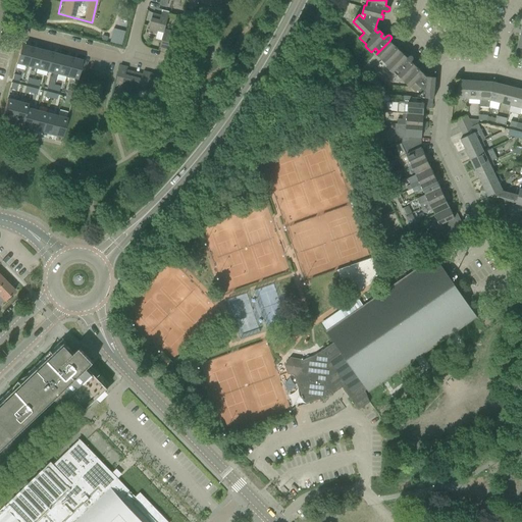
[(162,10),(162,13),(160,17),(158,16),(158,15),(153,14),(148,32),(157,35),(158,32),(164,33),(165,30),(168,14),(169,14),(170,12),(162,10)]
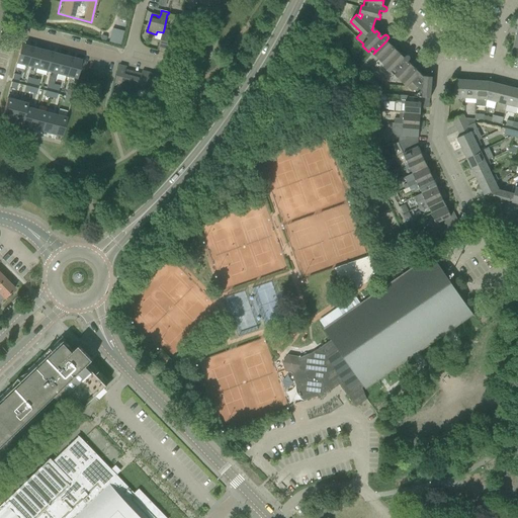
[(113,28),(109,42),(121,46),(124,31),(113,28)]
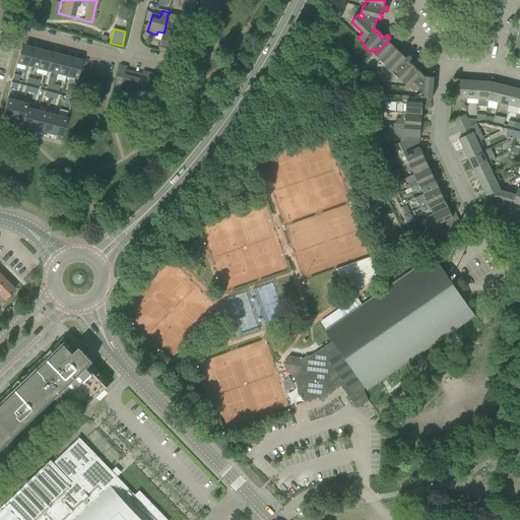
[(165,29),(164,33),(159,48),(165,49),(165,48),(168,49),(167,53),(174,55),(179,37),(172,35),(173,31),(165,29)]
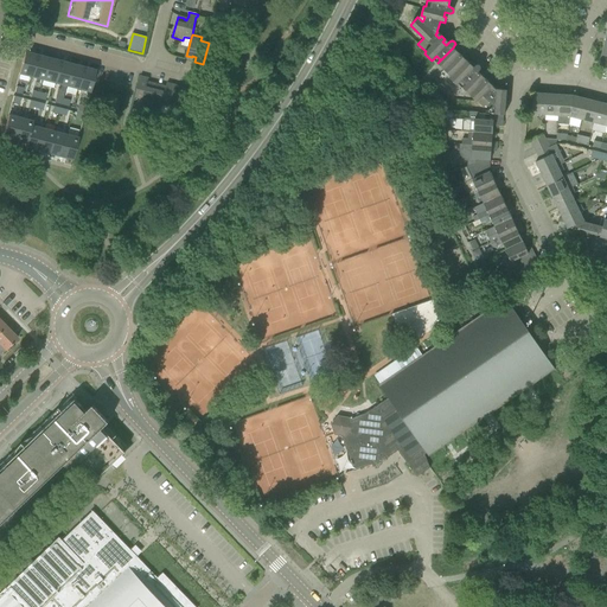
[(438,63),(440,65),(441,66),(443,69),(460,53),(458,51),(453,48),(438,63)]
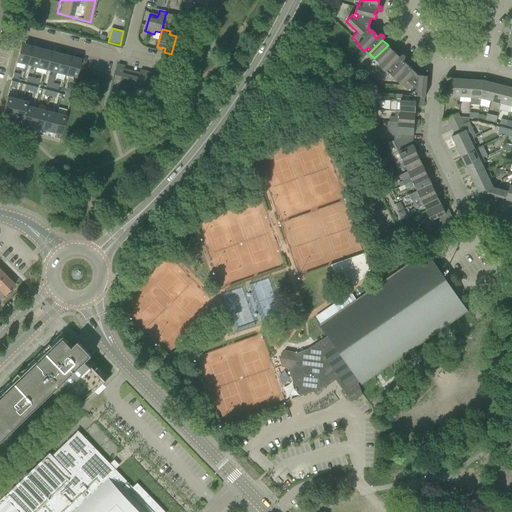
[(20,44),(16,62),(26,65),(31,47),(20,44)]
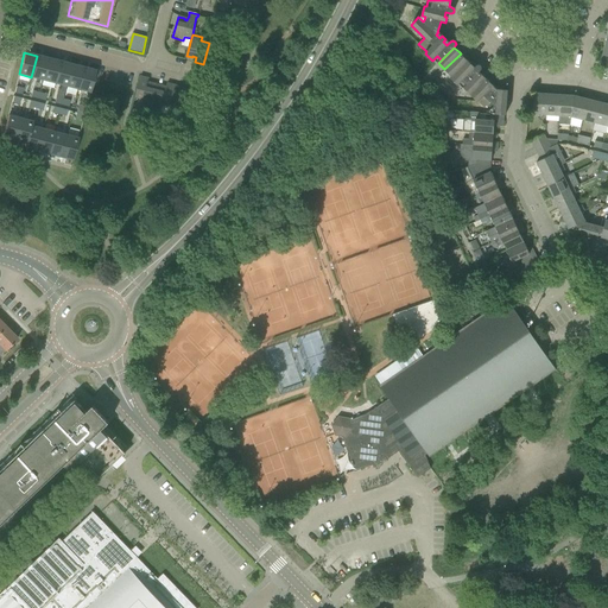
[(37,56),(31,77),(43,80),(49,58),(37,56)]
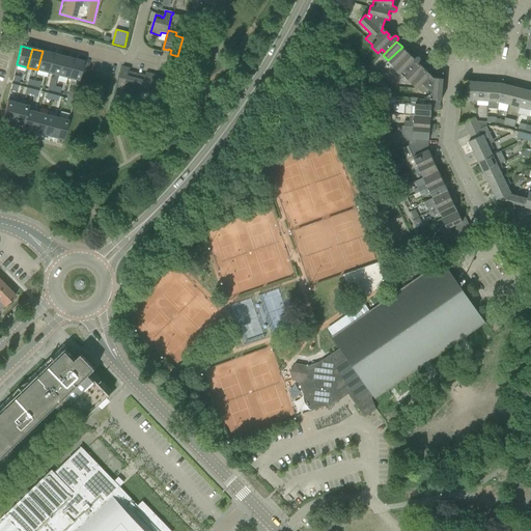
[(37,70),(36,75),(47,78),(48,73),(53,54),(43,51),(37,70)]
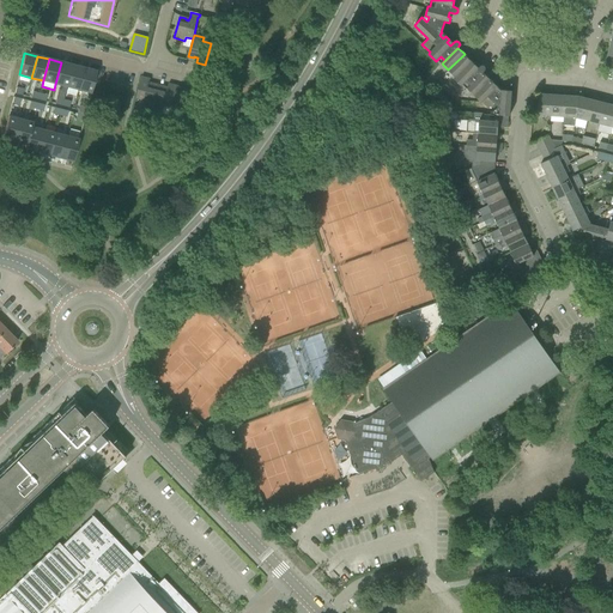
[(492,113),(495,115),(509,115),(510,115),(511,95),(511,91),(501,90),(499,92),(496,89),(498,86),(484,73),(485,71),(485,68),(484,67),(483,66),(480,67),(477,71),(473,67),(475,65),(471,61),(455,77),(456,77),(455,78),(454,79),(462,86),(466,82),(469,85),(467,87),(489,109),(495,103),(498,107),(492,113)]
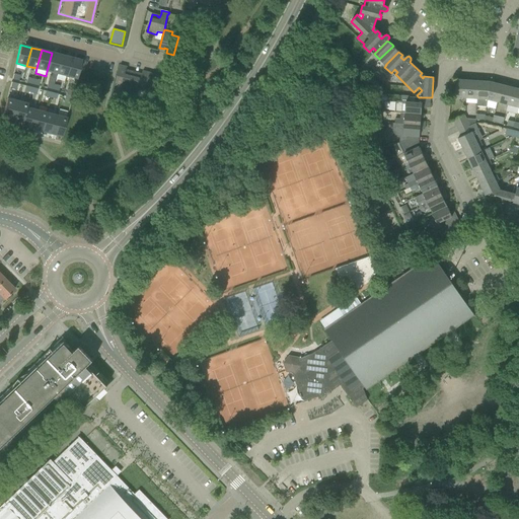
[(52,53),(47,71),(57,73),(61,55),(52,53)]
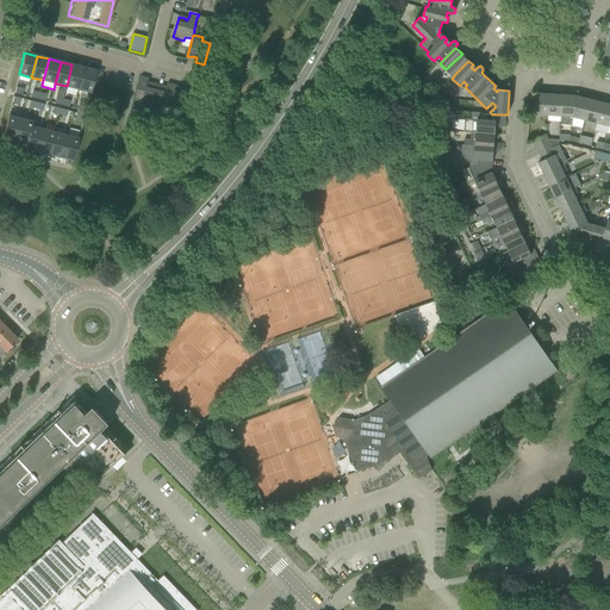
[(72,64),(67,86),(79,89),(83,68),(72,64)]
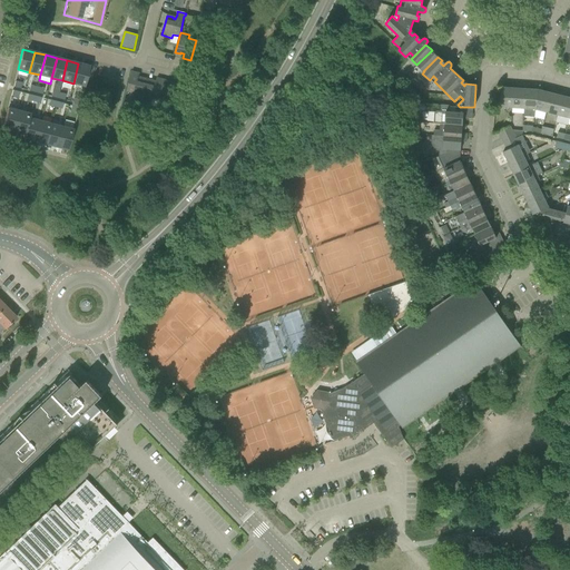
[(78,64),(74,84),(85,87),(90,67),(78,64)]
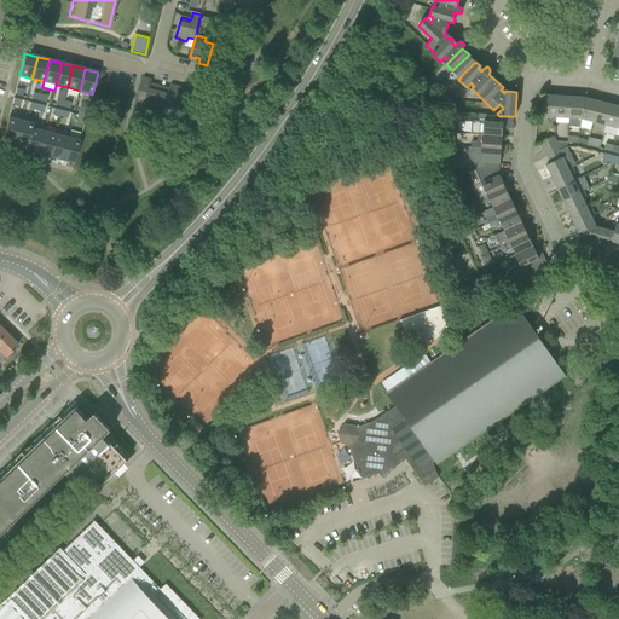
[(144,105),(155,108),(160,86),(154,85),(154,86),(150,85),(151,80),(143,77),(138,99),(145,102),(144,105)]
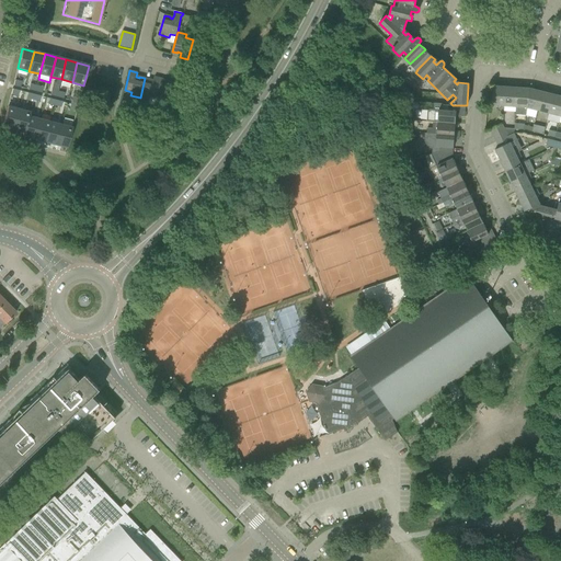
[(150,96),(157,99),(162,79),(155,77),(152,81),(150,81),(150,79),(145,78),(140,98),(149,100),(150,96)]
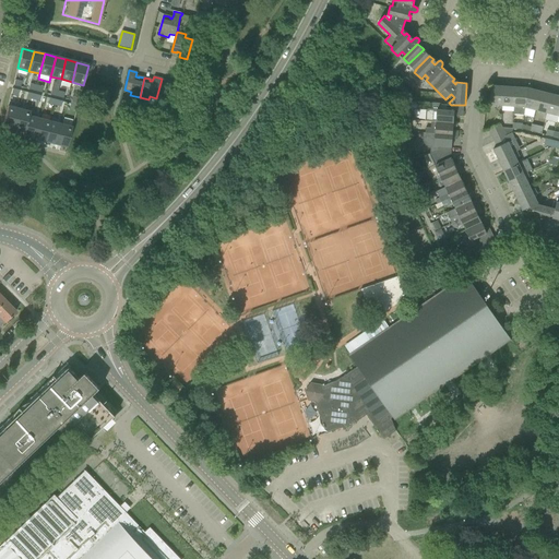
[(162,79),(156,98),(165,100),(166,97),(174,99),(179,80),(170,78),(169,82),(166,81),(167,80),(162,79)]
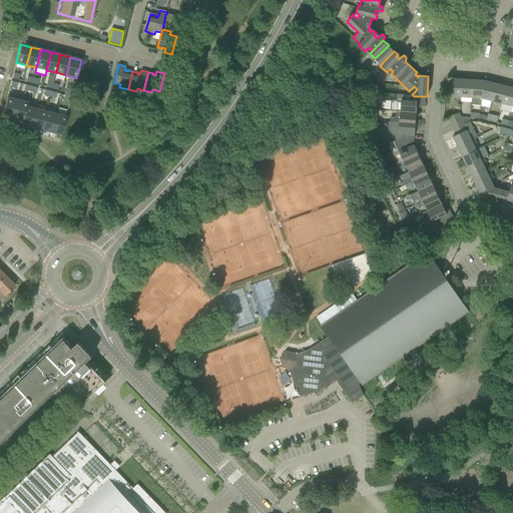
[(460,97),(461,97),(462,79),(451,78),(450,96),(460,97)]
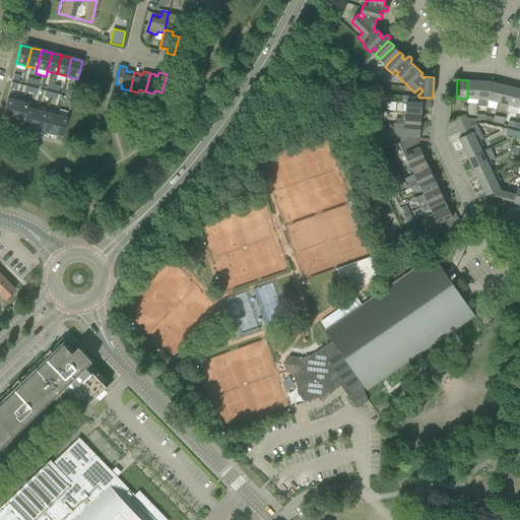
[(468,80),(467,99),(478,100),(479,81),(468,80)]
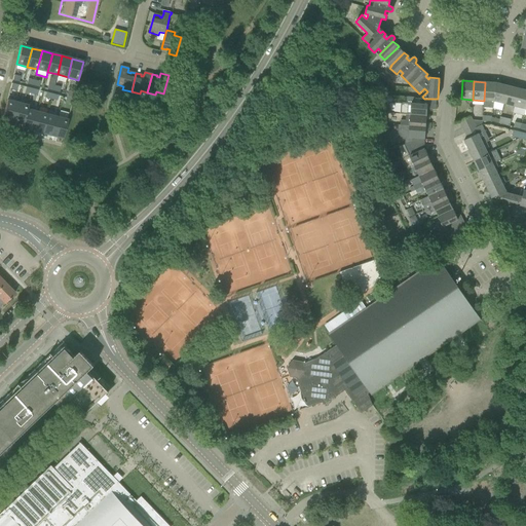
[(484,101),(494,101),(497,83),(485,82),(484,101)]
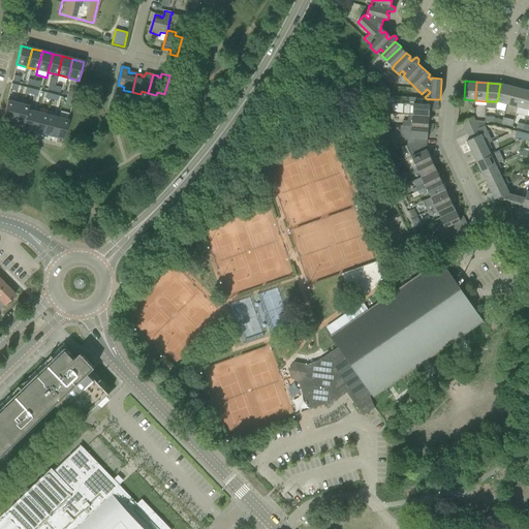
[(500,84),(497,101),(506,104),(511,87),(500,84)]
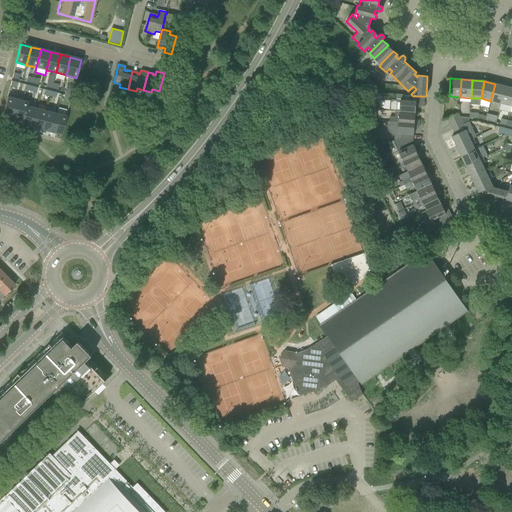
[(495,84),(490,101),(501,104),(505,86),(495,84)]
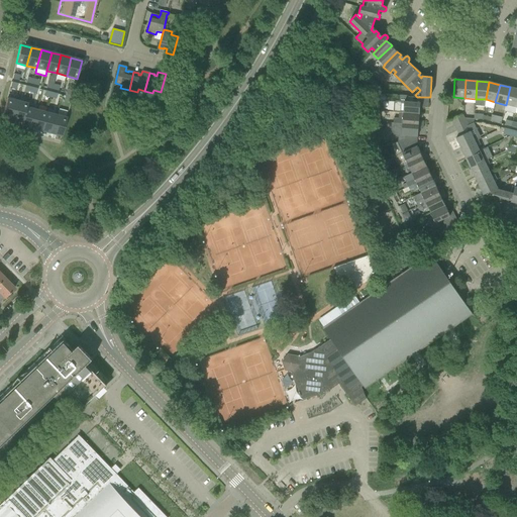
[(516,88),(510,87),(506,105),(516,107),(516,104),(516,88)]
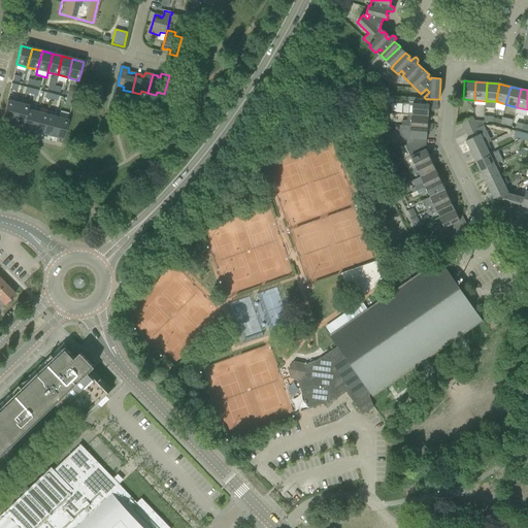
[(66,98),(65,102),(72,104),(74,97),(67,95),(66,98)]
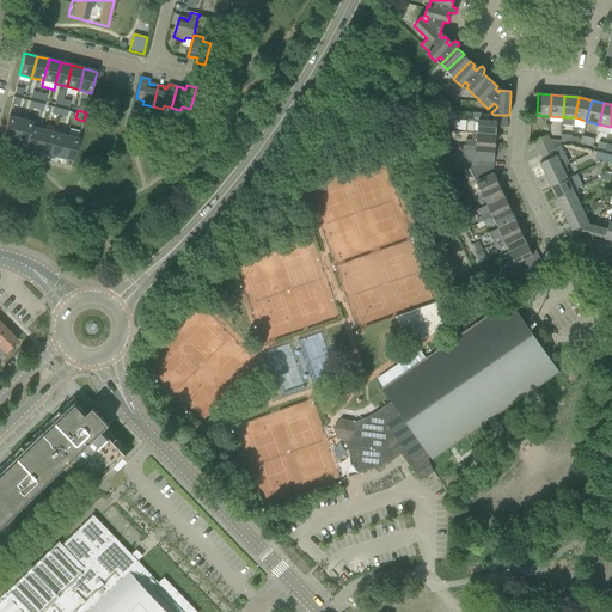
[(472,133),(496,135),(497,127),(507,128),(508,115),(494,115),(493,121),(482,121),(482,114),(473,112),(472,120),(469,120),(469,121),(466,121),(465,133),(472,133)]
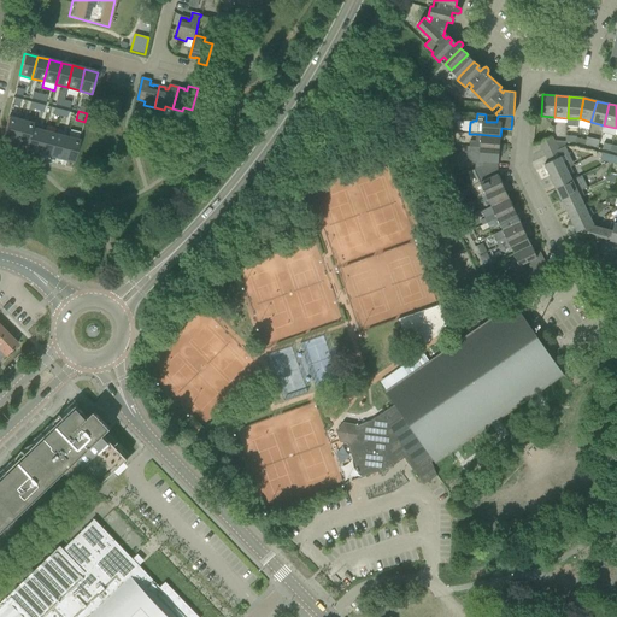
[(9,117),(3,139),(15,142),(21,121),(9,117)]
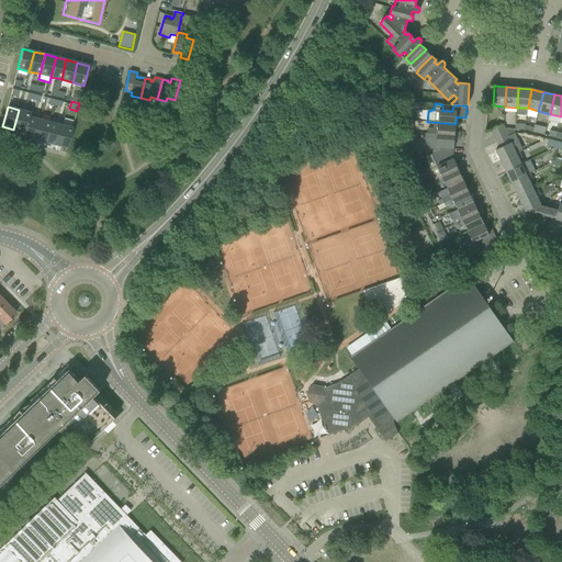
[(19,110),(13,130),(24,132),(29,116),(30,113),(19,110)]
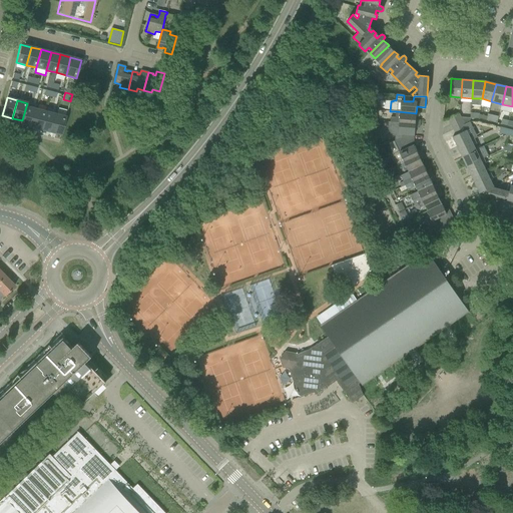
[(22,120),(21,124),(31,127),(36,109),(26,106),(22,120)]
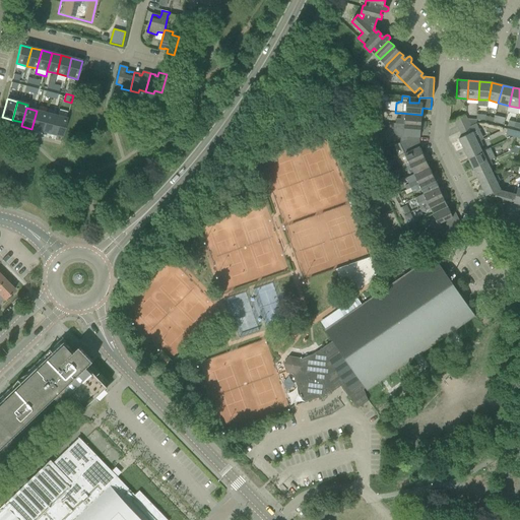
[(56,116),(52,134),(62,137),(67,119),(65,118),(67,112),(59,110),(58,116),(56,116)]
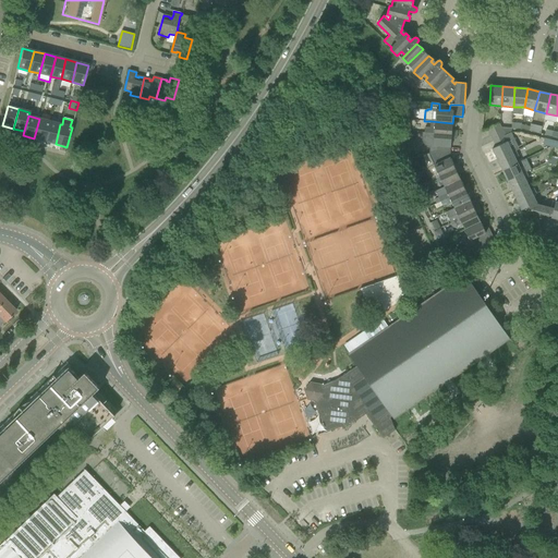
[(39,119),(34,138),(45,141),(50,121),(39,119)]
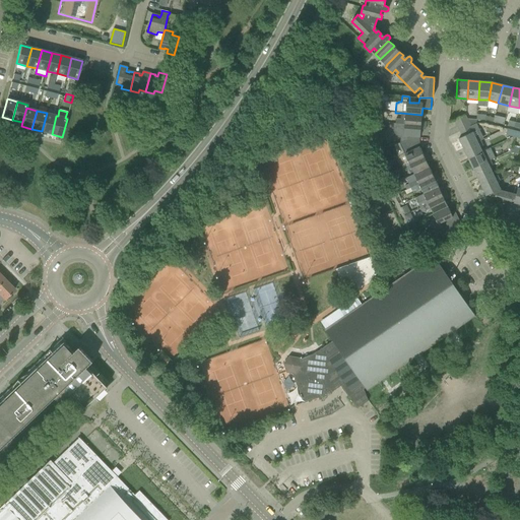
[(47,113),(42,131),(52,134),(56,116),(47,113)]
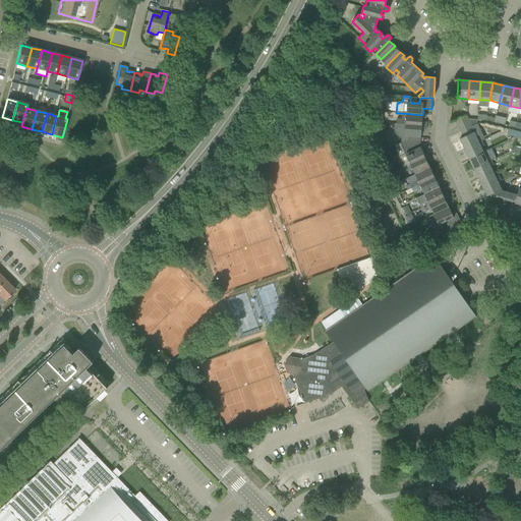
[(396,124),(426,126),(426,122),(422,122),(422,115),(402,113),(402,120),(397,119),(396,124)]
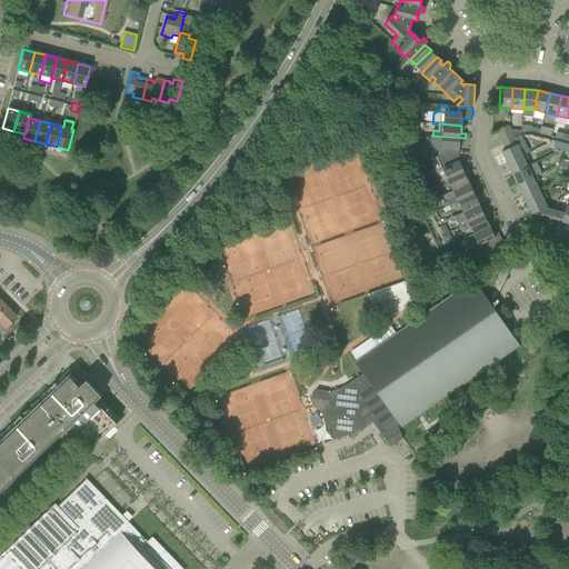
[(497,132),(500,138),(505,136),(512,132),(511,130),(510,128),(509,127),(497,132)]
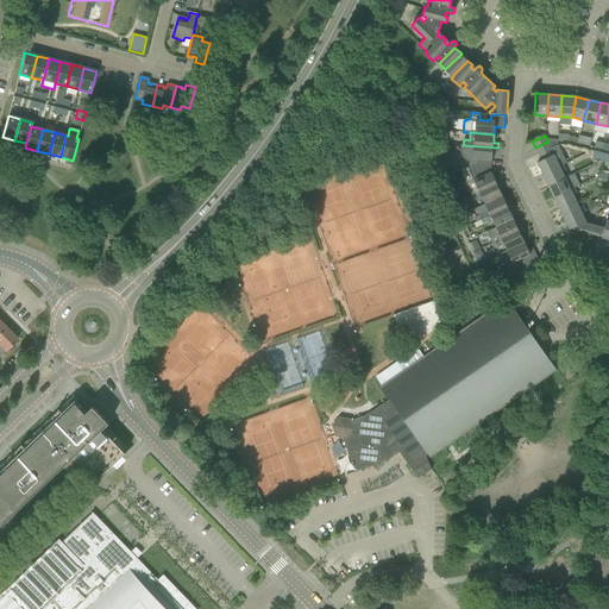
[(579,136),(578,139),(577,143),(590,146),(592,139),(579,136)]
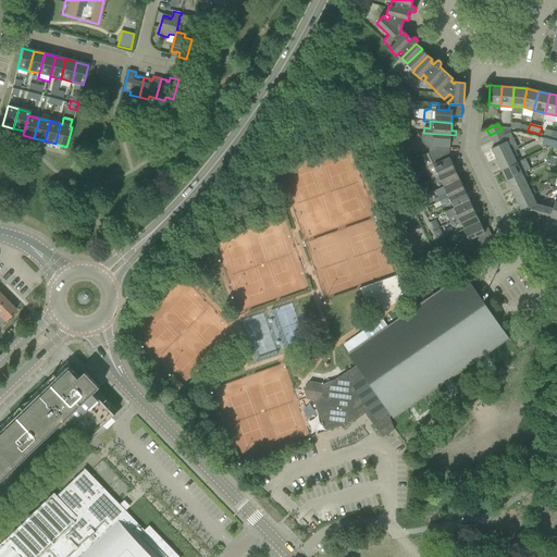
[(510,133),(510,128),(500,127),(502,130),(494,133),(490,135),(492,141),(504,136),(508,134),(510,133)]
